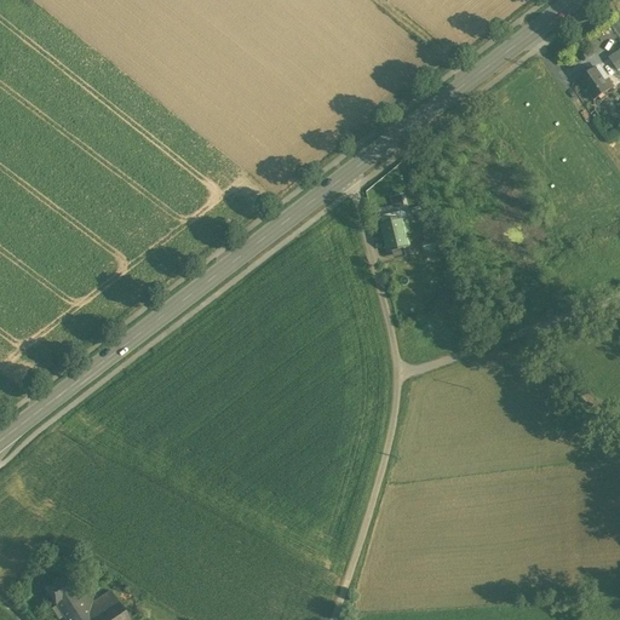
[(595,101),(614,87),(609,81),(607,82),(596,68),(580,79),(595,101)]
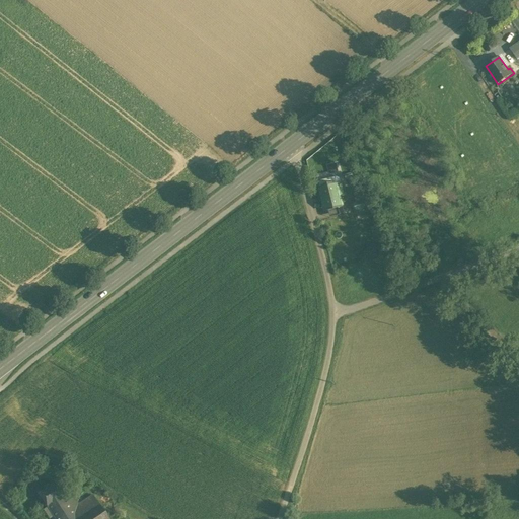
[(320,181),(318,183),(320,189),(319,189),(325,211),(343,206),(340,197),(345,195),(342,182),(341,182),(340,177),(338,176),(320,181)]
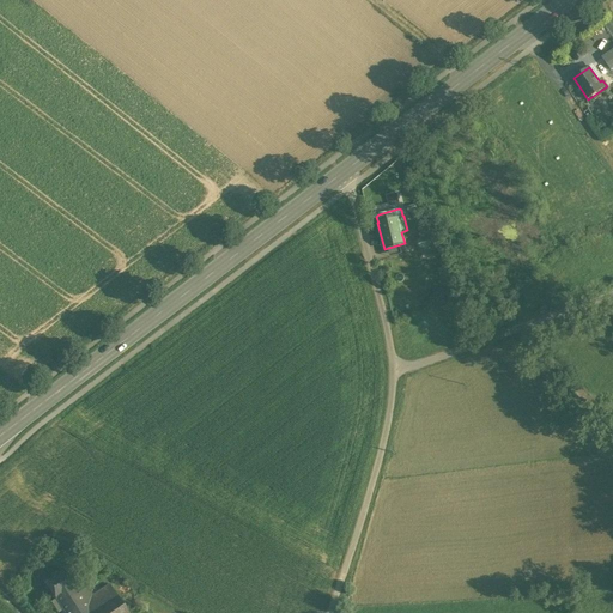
[(429,237),(436,235),(430,220),(418,224),(422,240),(429,237)]
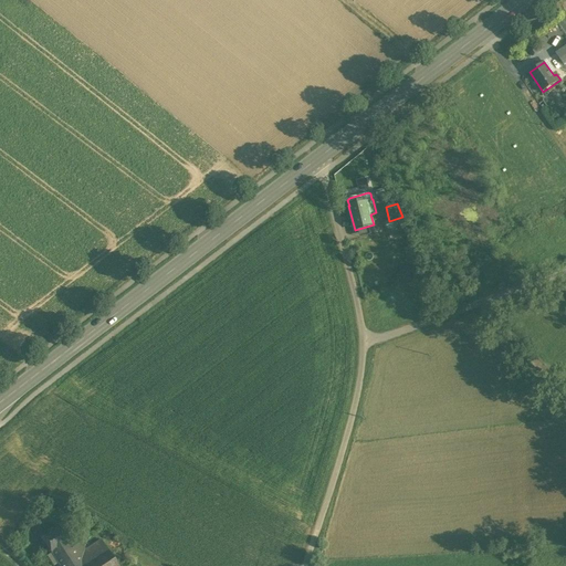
[(399,228),(406,226),(402,217),(396,219),(399,228)]
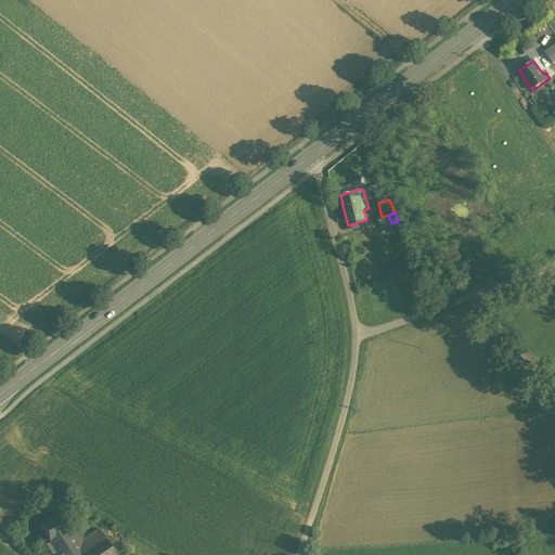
[(381,226),(391,223),(388,215),(382,217),(378,217),(381,226)]
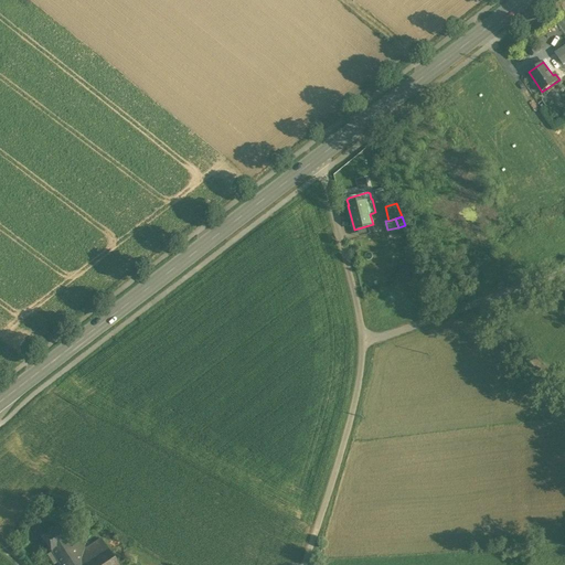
[(117,564),(100,539),(85,550),(77,537),(94,526),(91,522),(73,533),(75,535),(67,540),(68,541),(51,553),(57,563),(59,564),(117,564)]
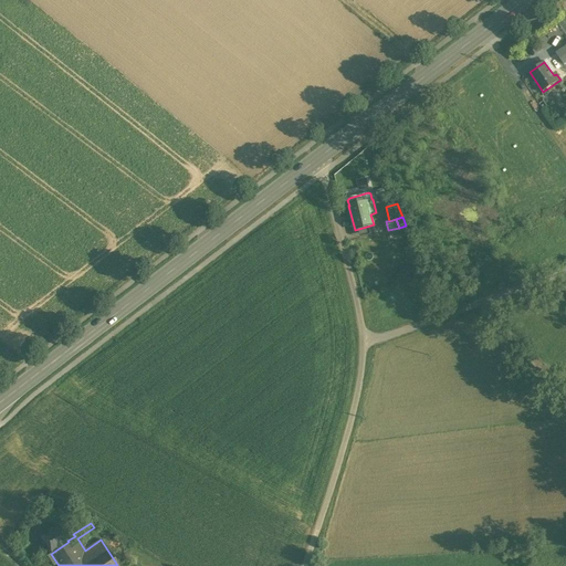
[(40,537),(51,553),(51,554),(69,542),(67,541),(59,525),(40,537)]
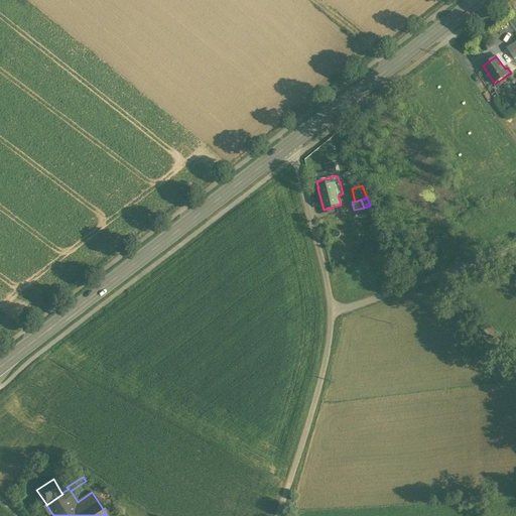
[(48,515),(52,514),(46,505),(46,504),(42,507),(47,515),(48,515)]
